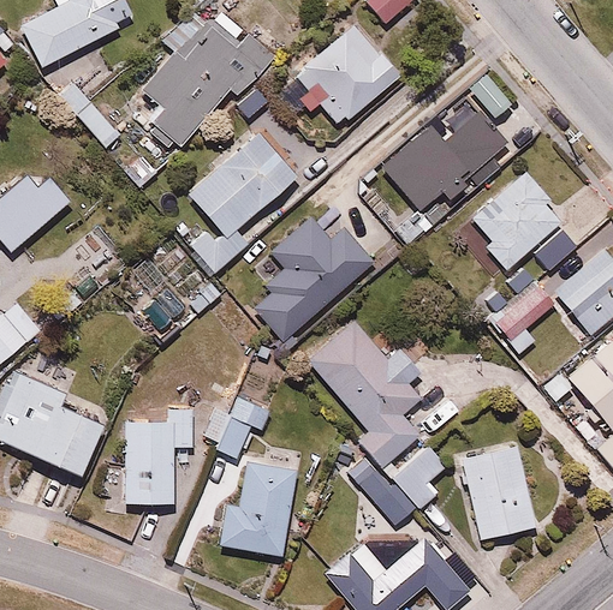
[(141,16),(131,0),(49,0),(54,9),(23,24),(45,66),(141,16)]
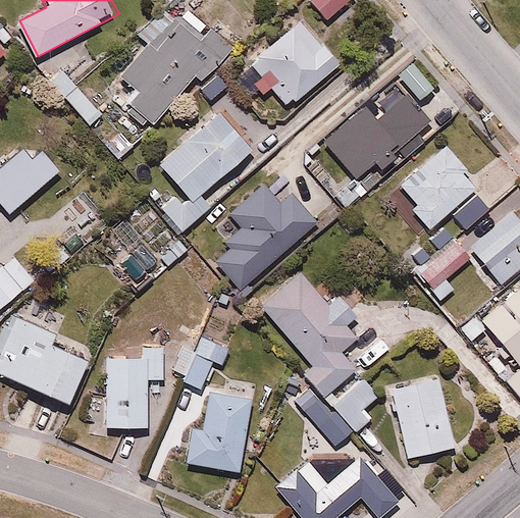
[(359,1),(358,0),(308,0),(307,2),(328,28),(359,1)]
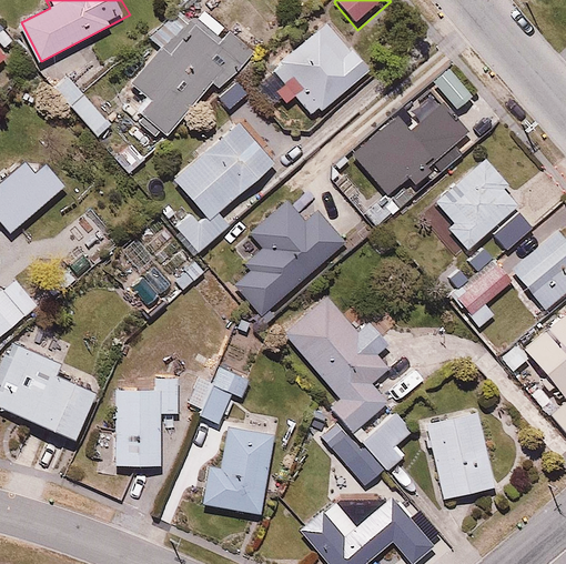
[(189,22),(173,8),(148,38),(158,47),(110,100),(159,143),(211,83),(221,92),(255,53),(202,7),(189,22)]
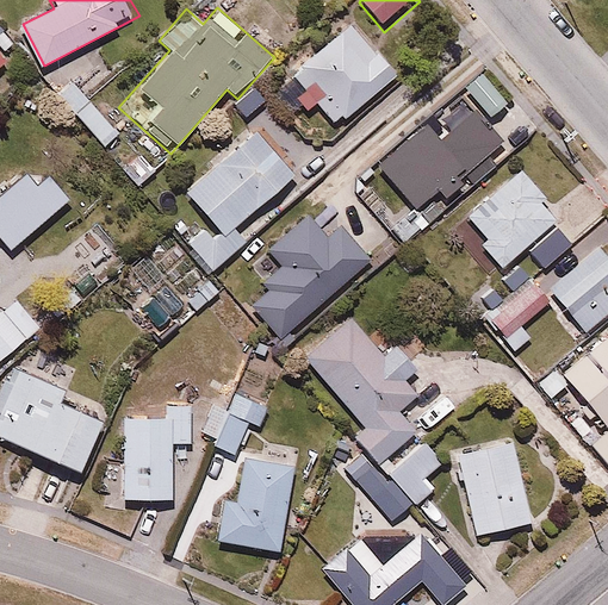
[(405,72),(359,13),(290,68),(296,76),(281,89),(304,118),(320,106),(335,128),(405,72)]
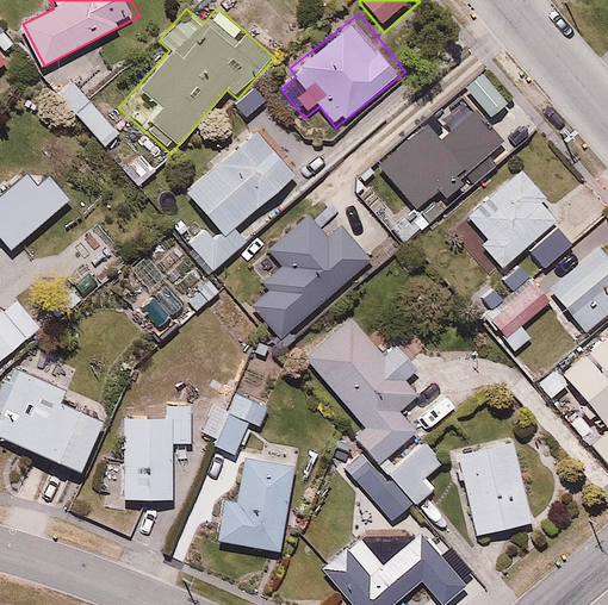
[(93,104),(118,85),(95,56),(54,88),(104,151),(121,138),(93,104)]
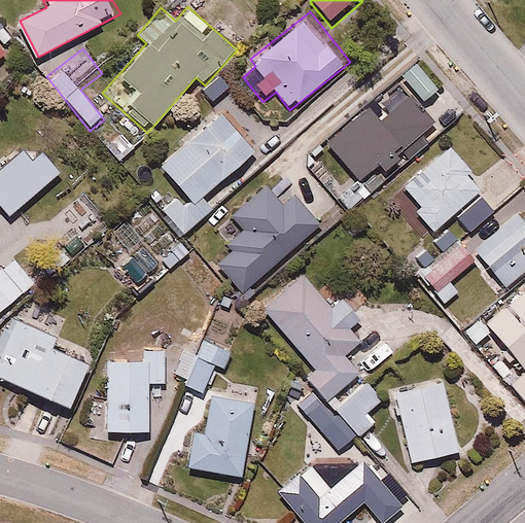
[(271,139),(221,82),(202,100),(213,113),(155,165),(180,194),(159,213),(182,239),(213,210),(204,199),(271,139)]
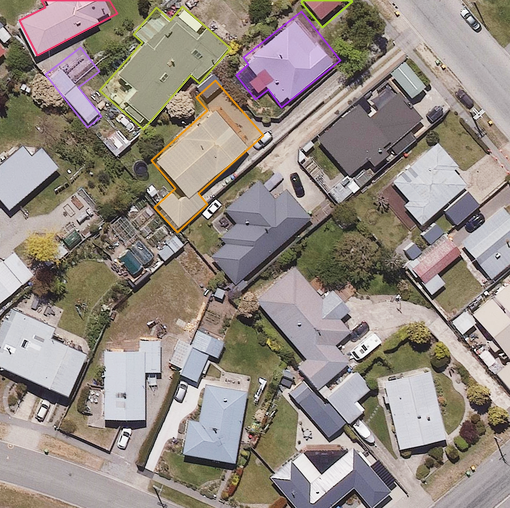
[(369,103),(364,97),(317,138),(348,174),(365,159),(373,169),(424,124),(389,85),(369,103)]
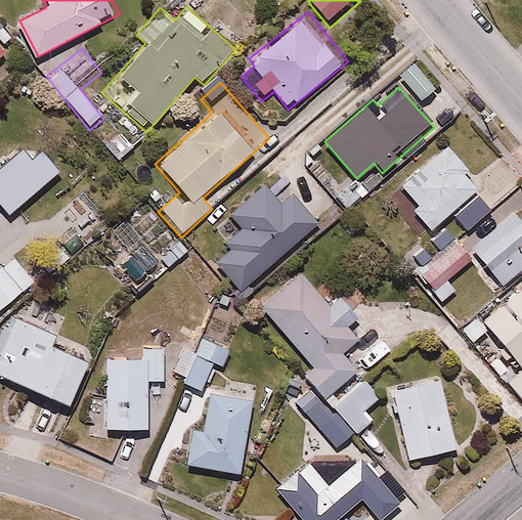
[(128,132),(119,121),(94,140),(113,163),(143,138),(134,127),(128,132)]
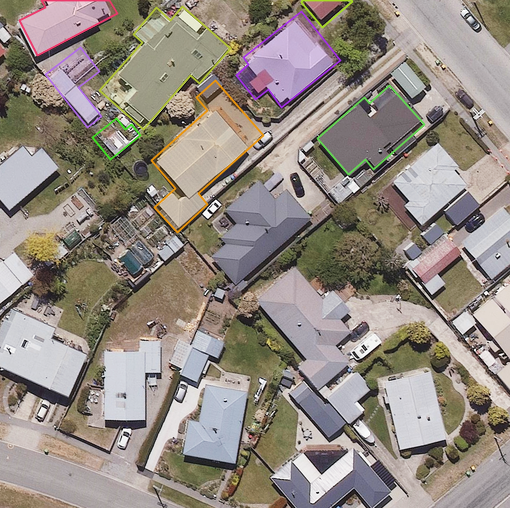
[(473,182),(438,140),(390,179),(407,199),(400,205),(418,227),(473,182)]
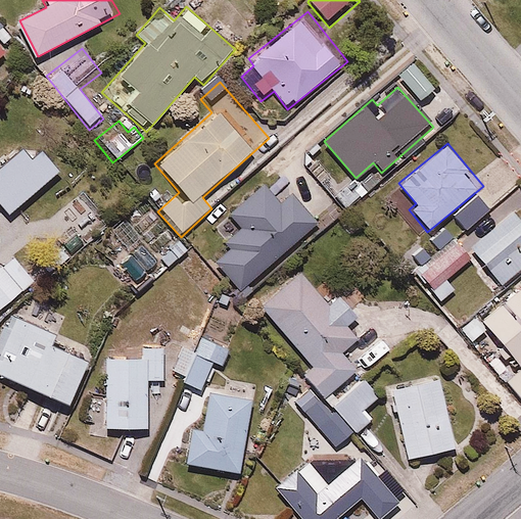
[(0,215),(6,222),(57,178),(38,157),(29,166),(18,155),(0,170),(0,215)]
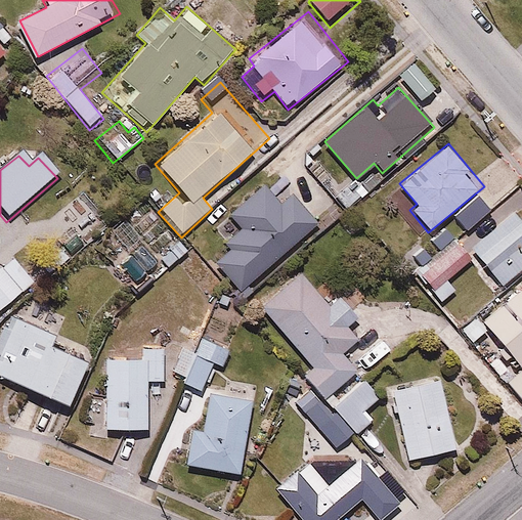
[(367,195),(355,180),(338,195),(350,210),(367,195)]
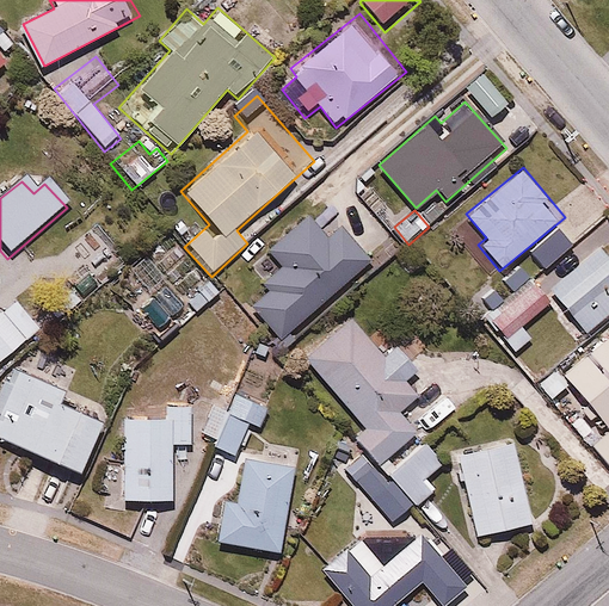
[(326,234),(309,216),(269,252),(281,266),(244,298),(283,344),(376,261),(340,221),(326,234)]
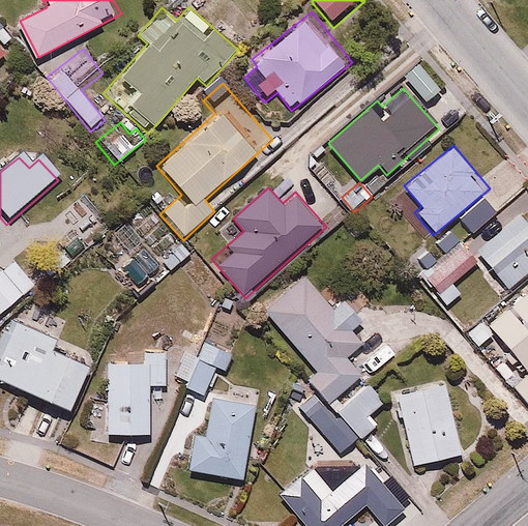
[(527,217),(524,213),(475,255),(507,293),(527,274),(527,217)]
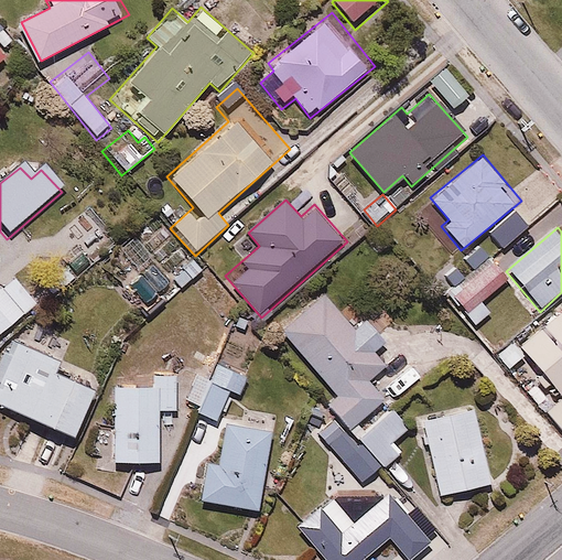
[(510,282),(481,247),(466,259),(475,269),(466,276),(457,265),(436,282),(477,331),(493,318),(483,307),(510,282)]
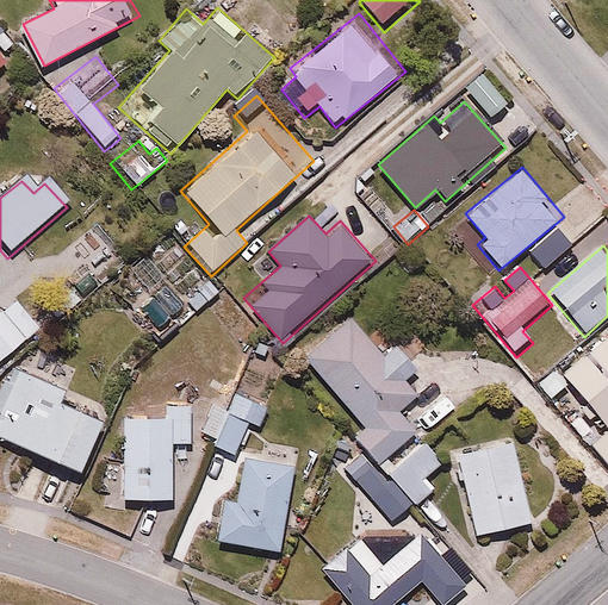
[(103,288),(88,270),(54,299),(68,317),(94,295),(103,288)]
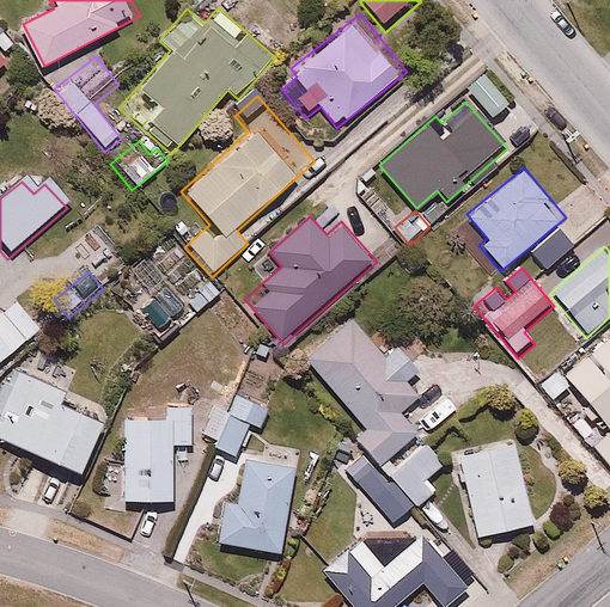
[(0,365),(26,344),(0,312),(0,365)]
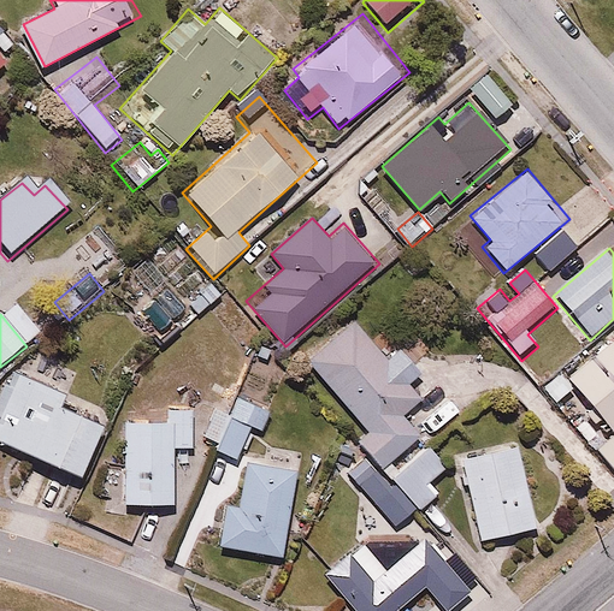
[(427,377),(403,349),(388,362),(353,320),(306,359),(369,433),(355,444),(377,470),(395,455),(417,437),(401,419),(421,401),(412,390),(427,377)]
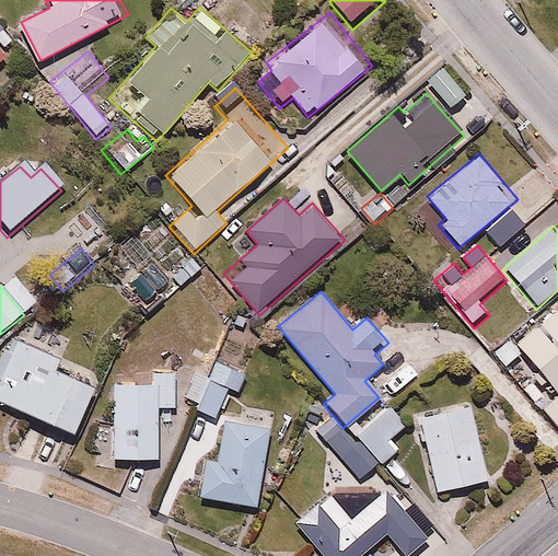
[(557,305),(513,343),(555,393),(557,390),(557,305)]
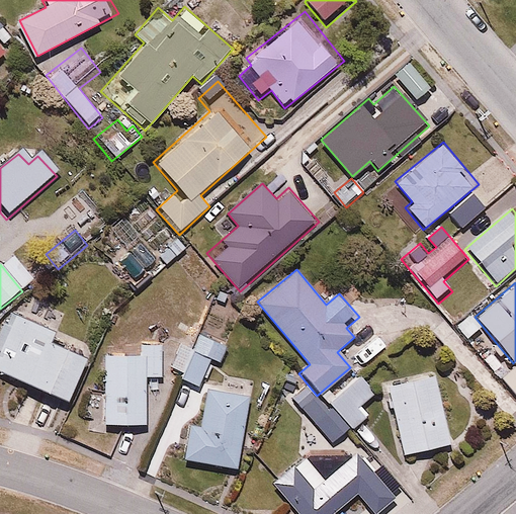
[(47,349),(50,340),(9,321),(5,330),(0,327),(0,379),(64,408),(83,365),(47,349)]
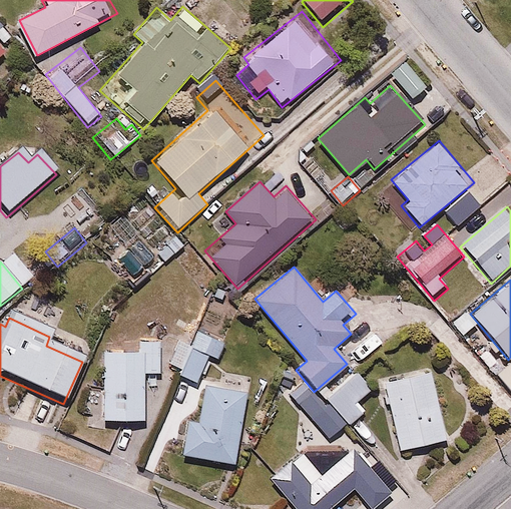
[(183,370),(197,332),(178,325),(165,363),(183,370)]
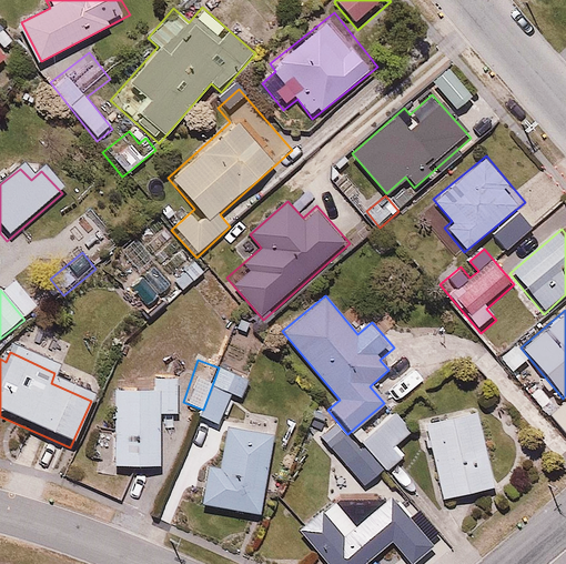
[(254,380),(219,368),(203,410),(200,418),(221,425),(231,398),(246,403),(254,380)]
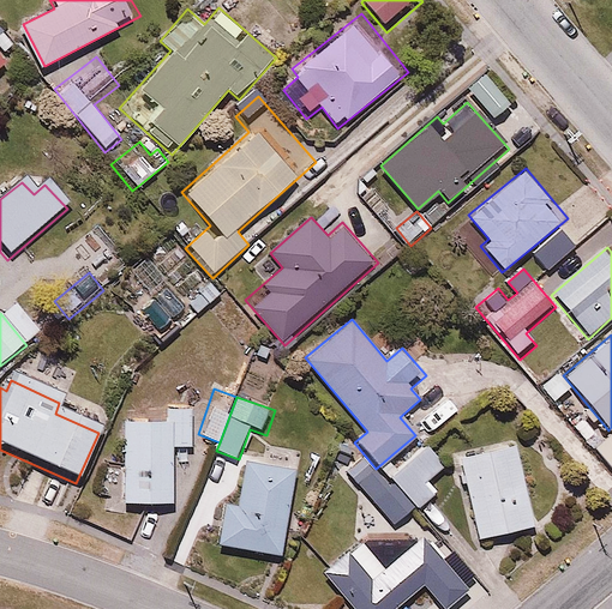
[(193,448),(193,409),(166,409),(167,417),(123,417),(123,471),(105,471),(105,517),(130,517),(130,504),(174,504),(174,448),(193,448)]
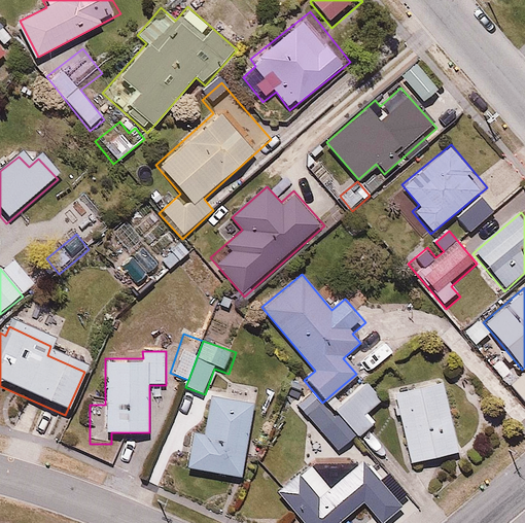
[(524,375),(513,387),(524,399),(524,375)]
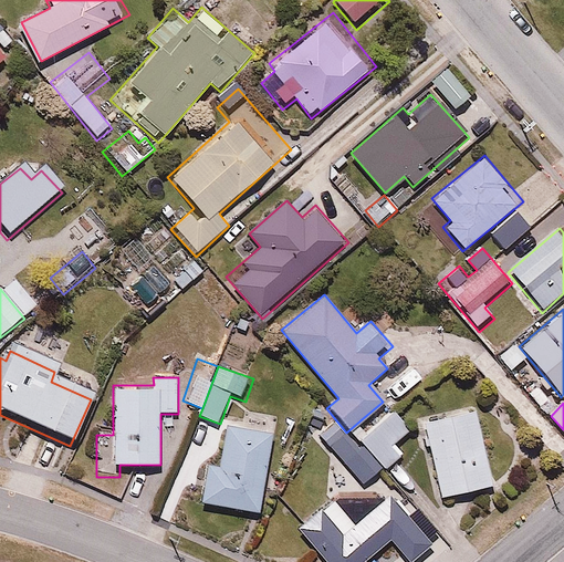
[(495,484),(476,407),(420,420),(439,497),(495,484)]
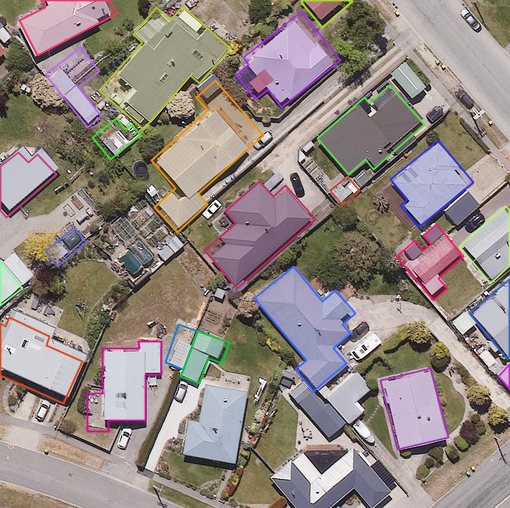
[(236,463),(244,396),(254,397),(257,375),(226,371),(223,389),(205,387),(200,421),(188,420),(183,456),(236,463)]
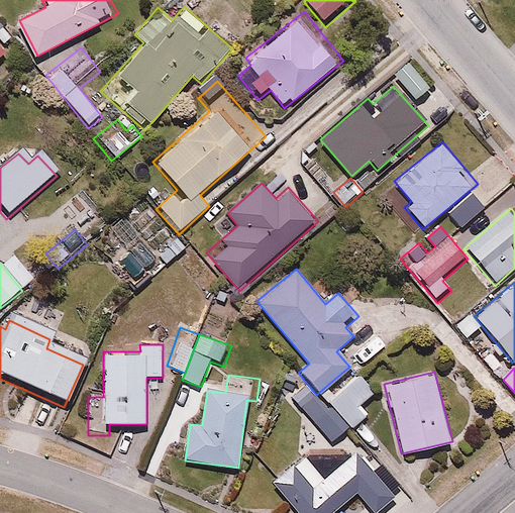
[(314,422),(334,446),(371,415),(362,404),(378,390),(365,375),(341,394),(331,382),(316,395),(307,403),(319,418),(314,422)]
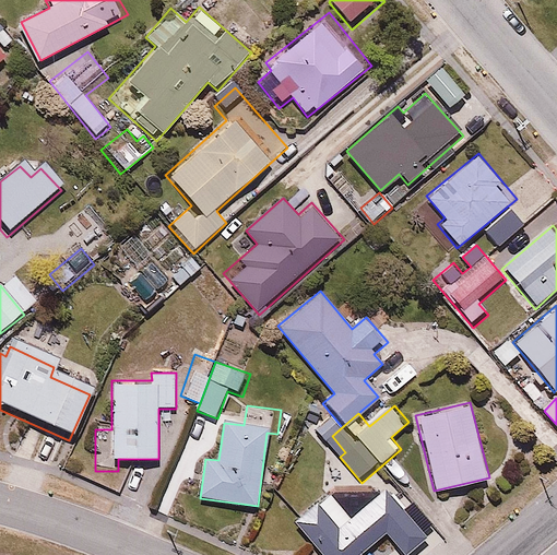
[(350,511),(333,492),(294,526),(319,554),(368,554),(388,539),(401,554),(405,554),(430,533),(386,481),(350,511)]
